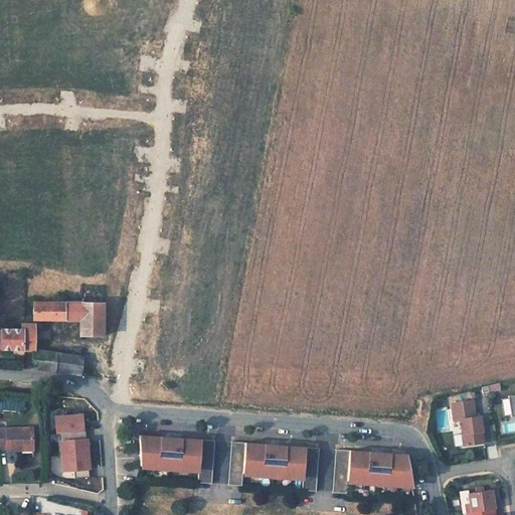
[(103,302),(34,302),(34,319),(79,319),(79,334),(103,334),(103,302)]
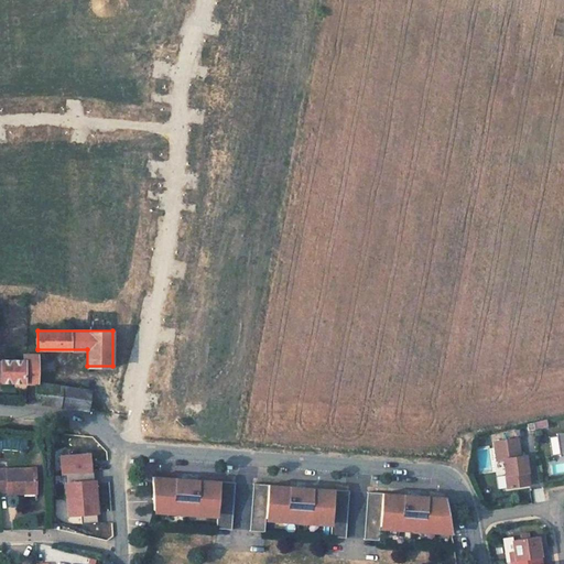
[(25,354),(23,354),(23,360),(2,359),(1,381),(36,382),(38,382),(38,354),(25,354)]
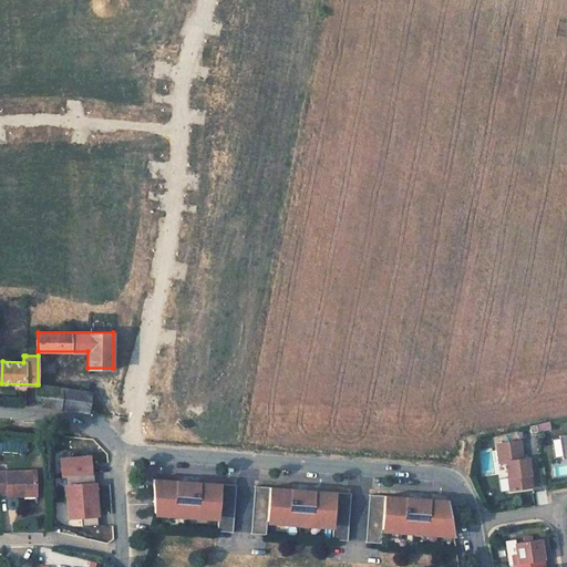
[(38,384),(37,384),(37,400),(43,406),(45,406),(61,409),(63,389),(38,384)]
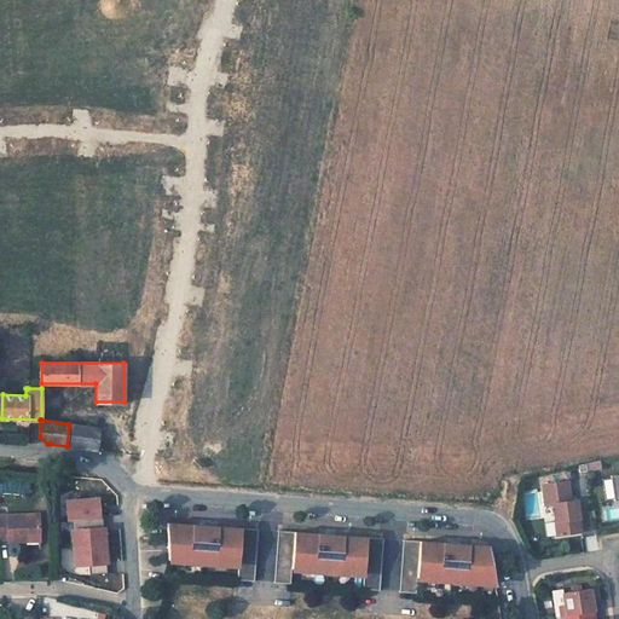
[(99,429),(69,424),(67,446),(96,450),(99,429)]
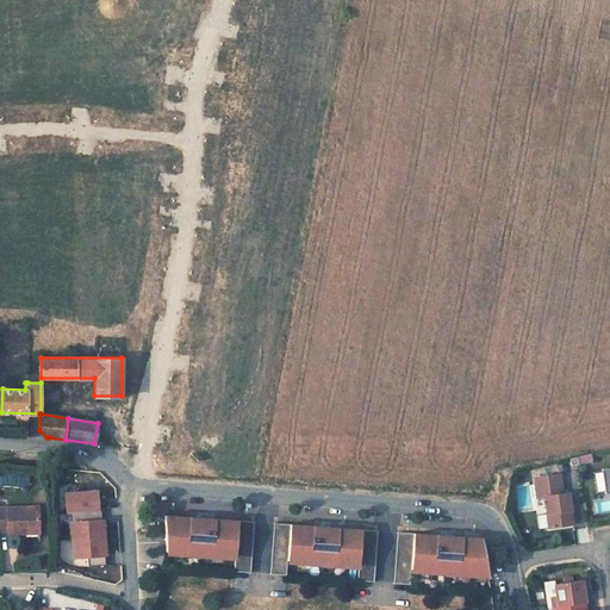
[(578,456),(579,465),(593,462),(592,455),(578,456)]
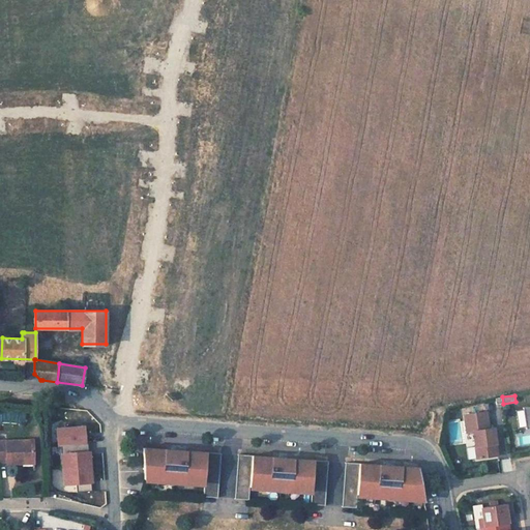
[(4,411),(4,421),(26,421),(26,412),(4,411)]
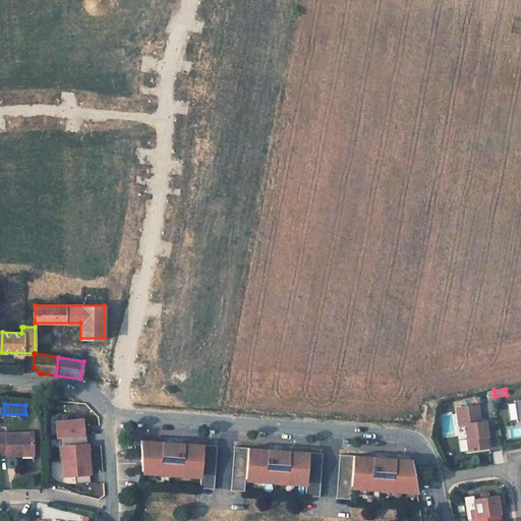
[(479,422),(477,406),(455,409),(458,426),(464,425),(468,452),(488,449),(486,437),(484,437),(484,432),(485,430),(484,421),(479,422)]
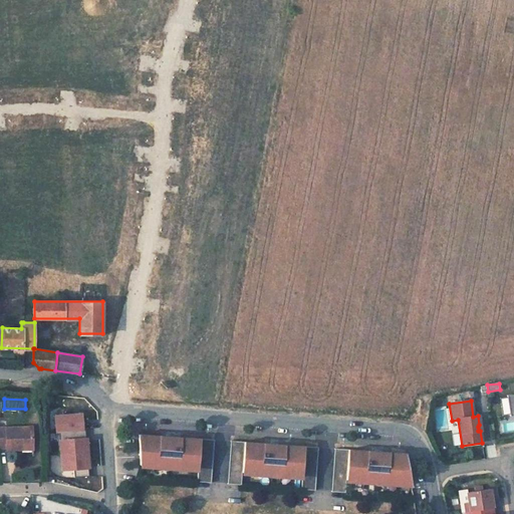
[(85,430),(84,422),(82,422),(81,414),(54,416),(56,432),(58,432),(85,430)]
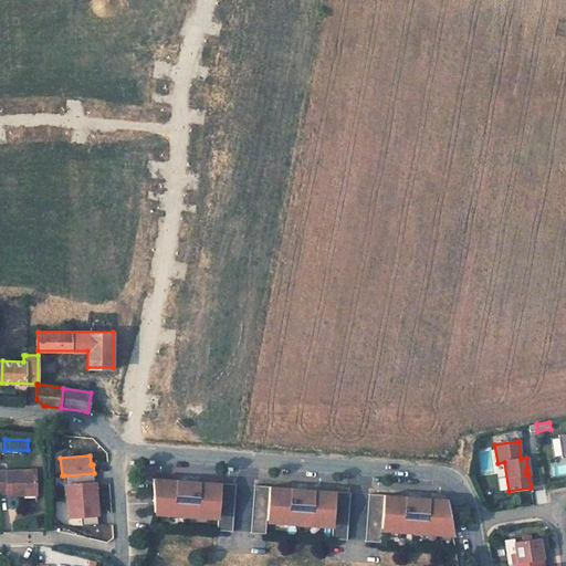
[(35,470),(0,471),(0,492),(8,492),(8,495),(20,495),(20,490),(37,490),(35,470)]
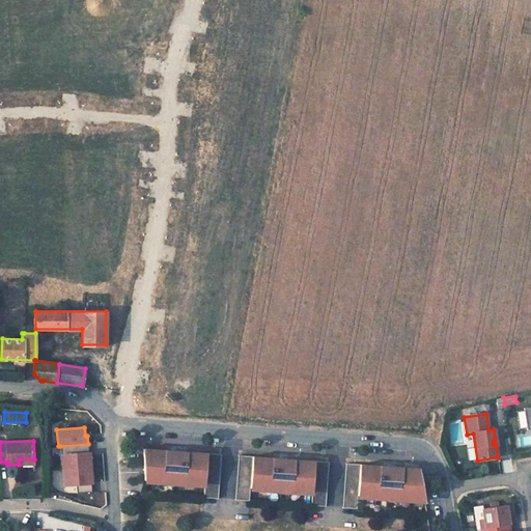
[(90,468),(89,452),(88,452),(88,444),(60,446),(62,470),(90,468)]
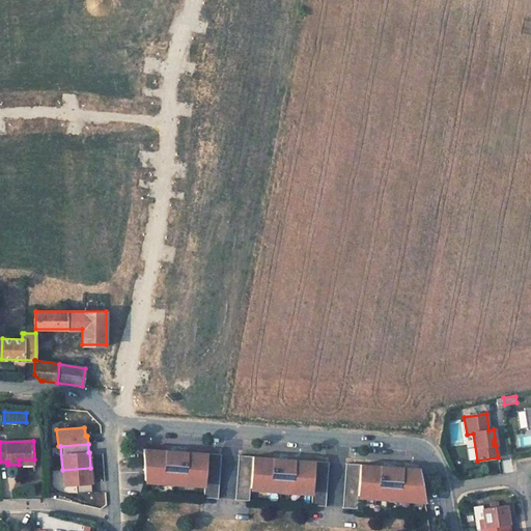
[(166,449),(143,448),(144,479),(152,479),(152,474),(162,475),(162,480),(185,482),(186,477),(195,478),(195,482),(204,483),(203,497),(219,498),(222,453),(187,451),(186,462),(165,460),(166,449)]
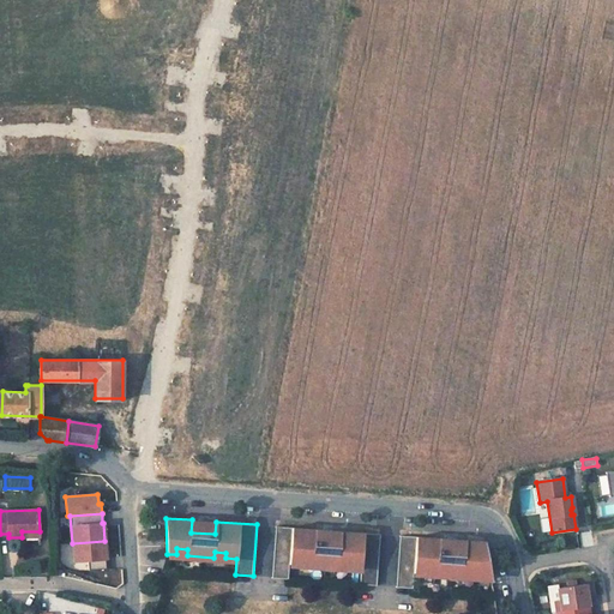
[(317,529),(276,525),(272,577),(289,578),(290,564),(302,564),(302,558),(313,559),(313,565),(339,566),(339,560),(350,561),(350,567),(362,567),(361,583),(378,584),(381,533),(341,530),(339,543),(315,541),(317,529)]
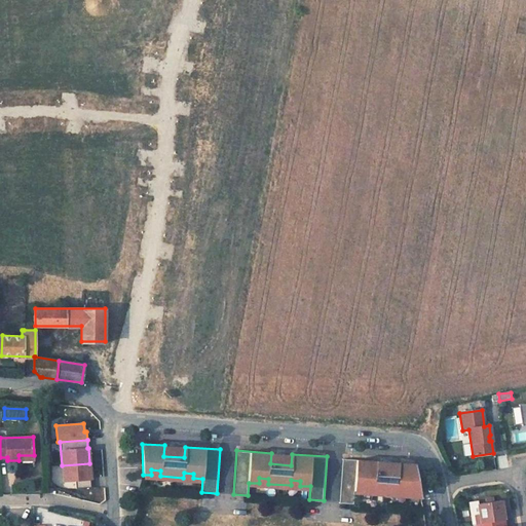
[(506,454),(496,456),(498,468),(509,466),(506,454)]
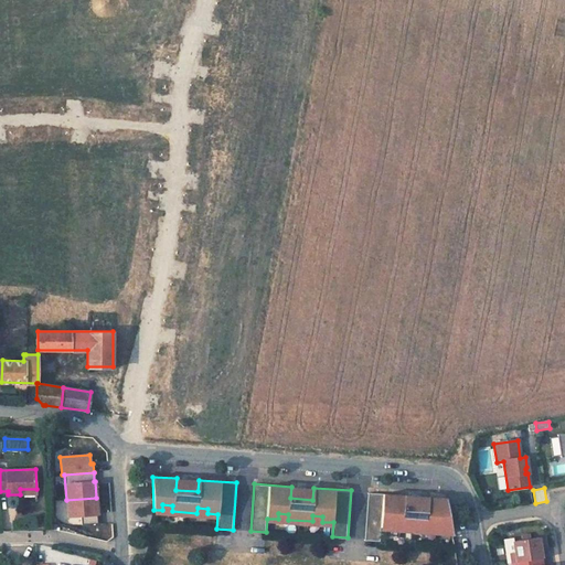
[(406,493),(369,491),(365,539),(381,540),(382,525),(393,526),(393,521),(403,521),(403,526),(427,528),(427,523),(437,523),(437,529),(451,530),(446,496),(428,494),(427,505),(405,504),(406,493)]
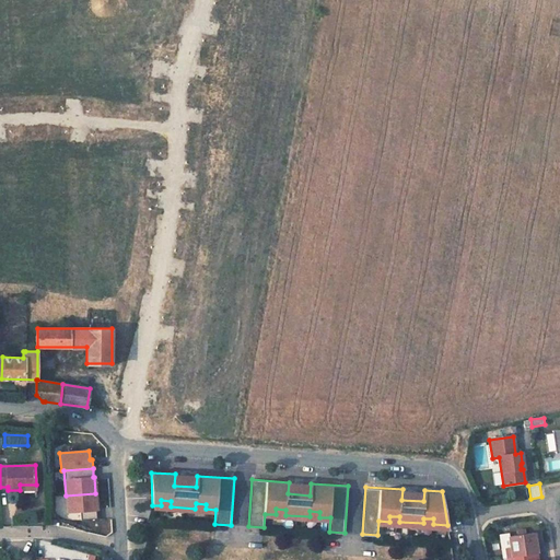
[(97,510),(95,493),(66,496),(68,513),(80,512),(81,521),(96,520),(96,511),(97,510)]
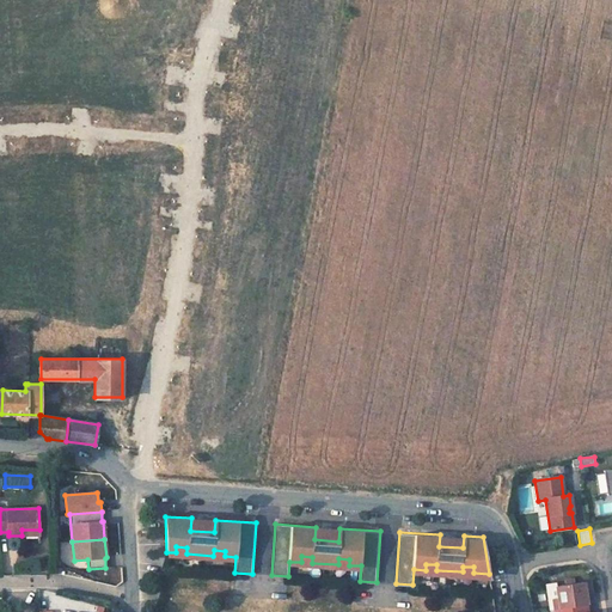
[(588,580),(556,585),(558,597),(552,598),(554,609),(586,604),(585,592),(589,591),(588,580)]
